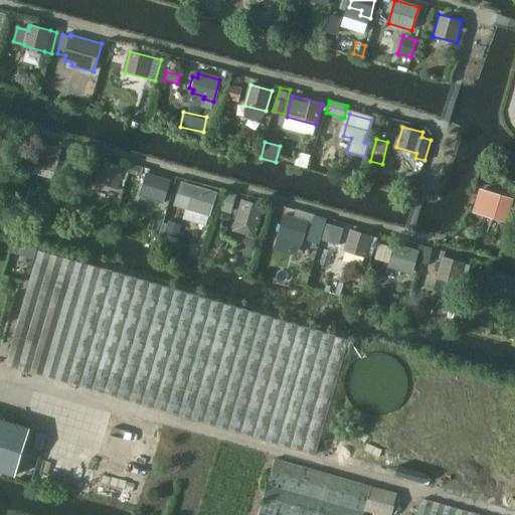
[(57,163),(61,150),(41,144),(31,177),(51,183),(55,170),(65,173),(67,166),(57,163)]
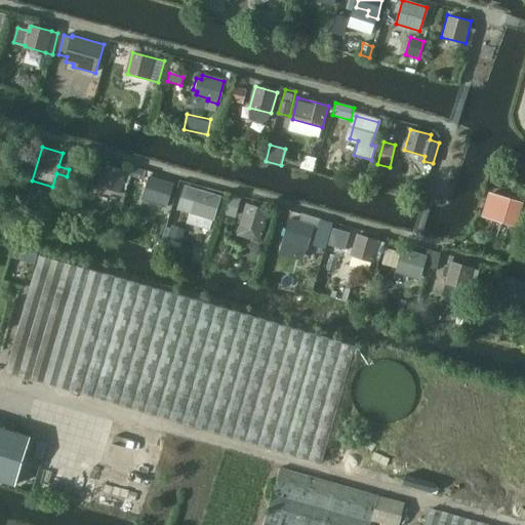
[(126,171),(106,165),(99,187),(126,194),(128,185),(123,184),(126,171)]
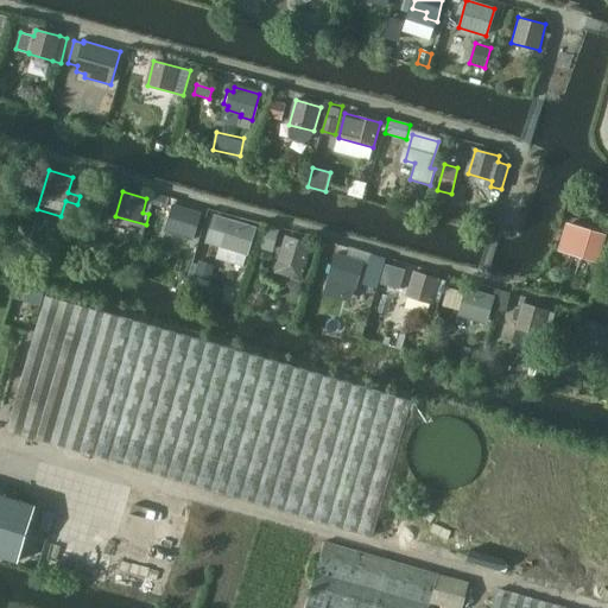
[(154,194),(152,203),(162,206),(164,196),(154,194)]
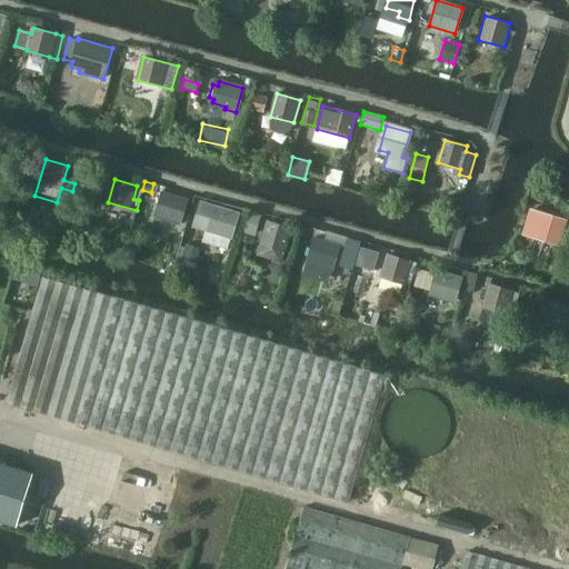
[(187,200),(163,192),(157,211),(170,216),(168,221),(180,225),(187,200)]
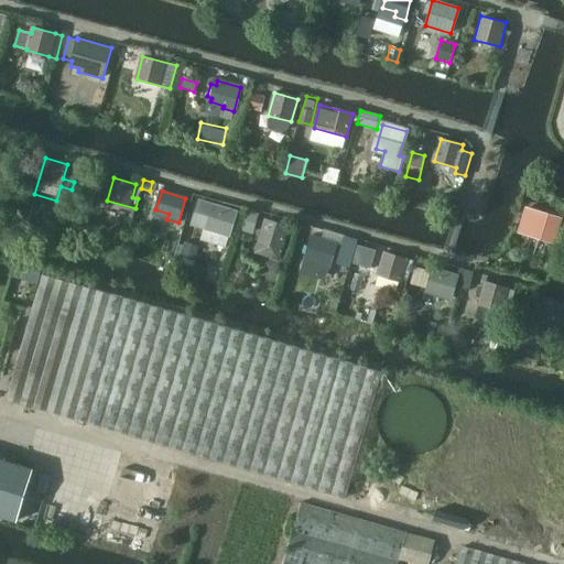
[(237,212),(213,205),(202,239),(226,246),(237,212)]
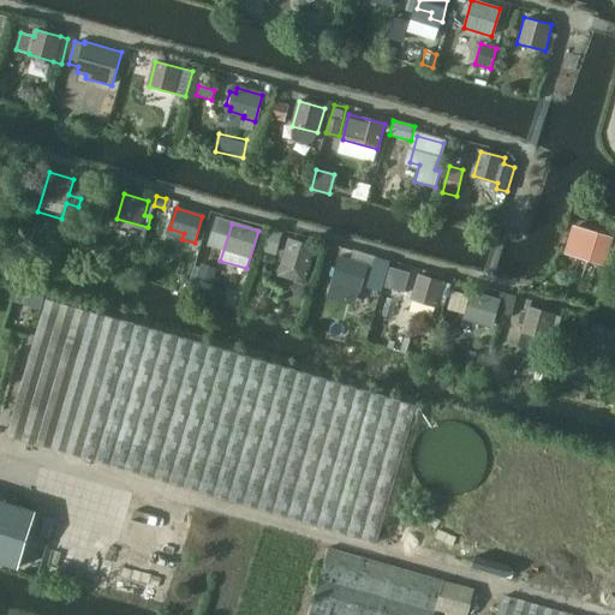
[(574,226),(566,254),(604,266),(613,239),(574,226)]
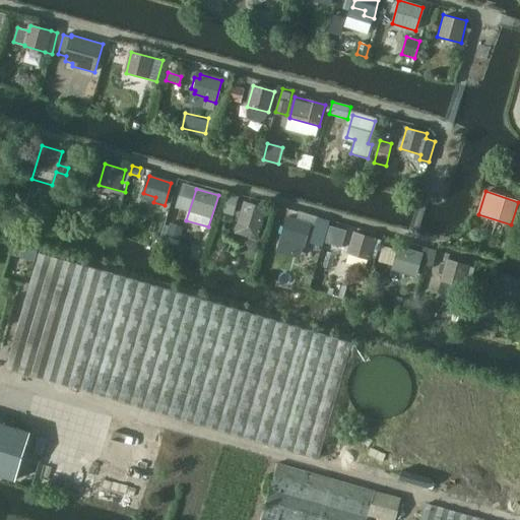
[(229,194),(222,213),(234,216),(240,197),(229,194)]
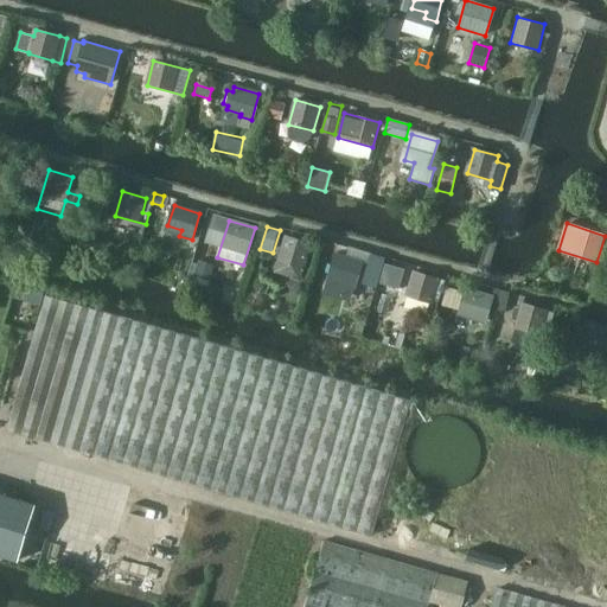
[(308,266),(315,244),(286,236),(275,273),(279,281),(293,286),(299,280),(304,264),(308,266)]
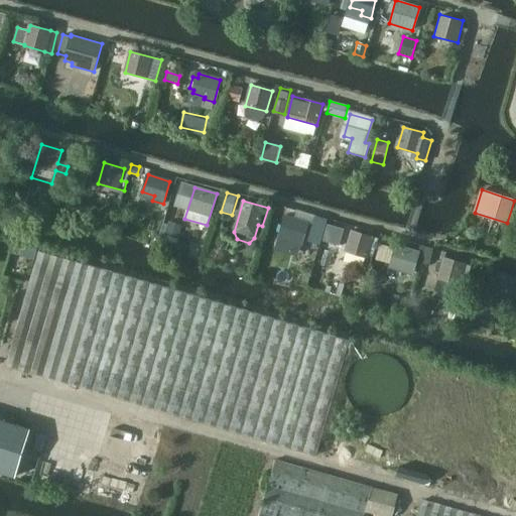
[(307,223),(286,217),(279,238),(301,245),(307,223)]
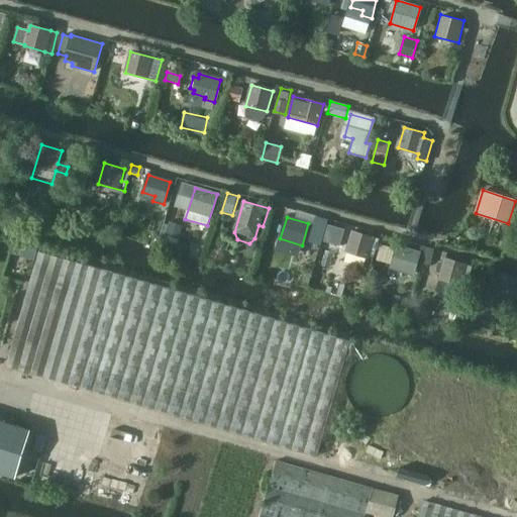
[(170,222),(165,239),(177,243),(182,225),(170,222)]
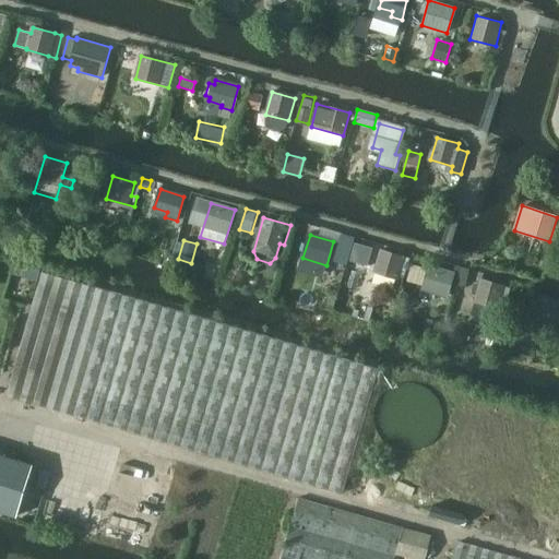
[(397,280),(404,257),(382,250),(375,273),(397,280)]
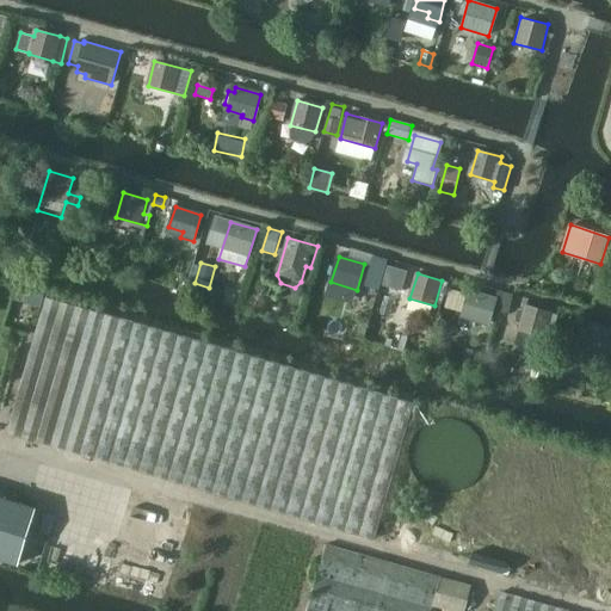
[(493,306),(495,298),(469,291),(462,318),(488,325),(492,312),(495,313),(497,307),(493,306)]
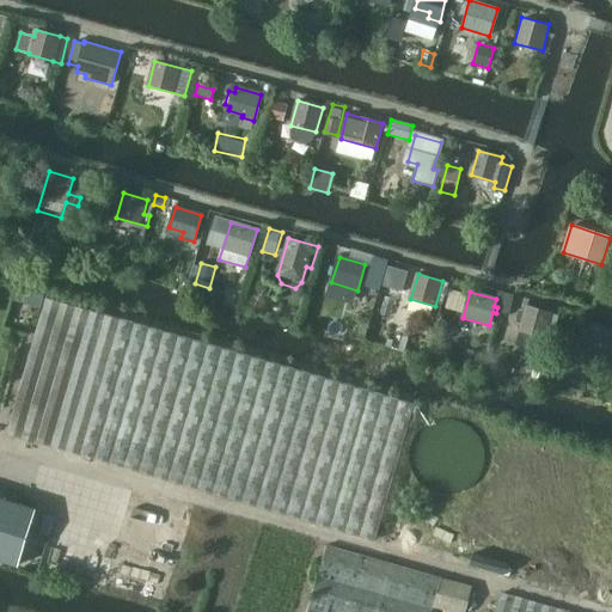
[(385,297),(380,314),(389,317),(395,300),(385,297)]
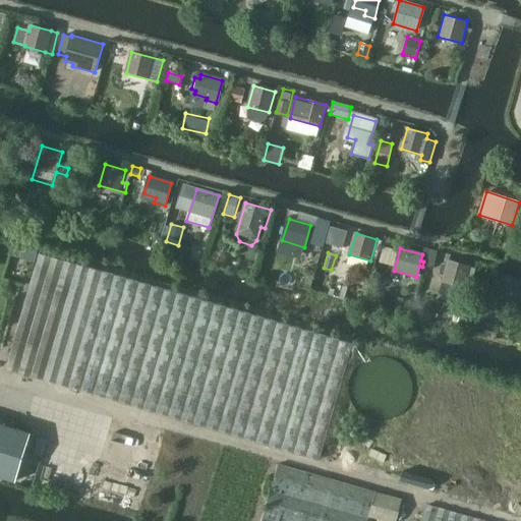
[(39,253),(5,368),(319,460),(352,345),(39,253)]
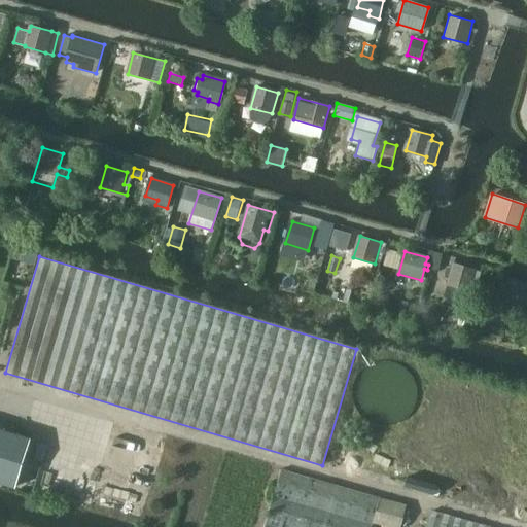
[(475,270),(454,264),(452,270),(448,269),(446,278),(450,279),(444,297),(465,303),(468,289),(475,291),(479,279),(472,278),(475,270)]
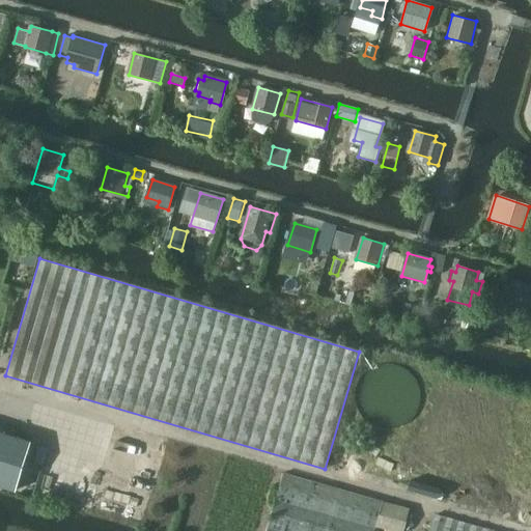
[(526,283),(505,278),(499,300),(525,306),(526,304),(522,303),(526,283)]
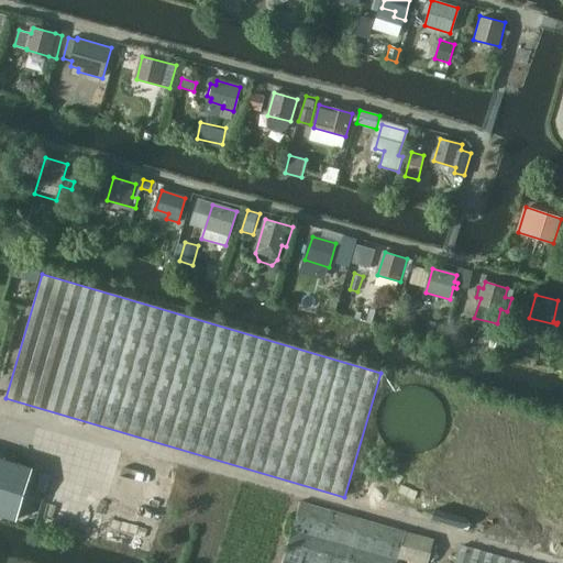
[(0,457),(0,515),(15,520),(32,468),(0,457)]
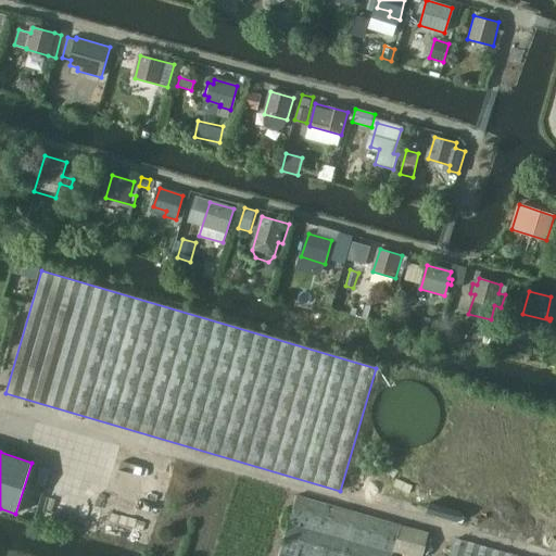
[(421,555),(429,533),(346,510),(297,497),(279,555),(390,555),(392,552),(407,555),(421,555)]
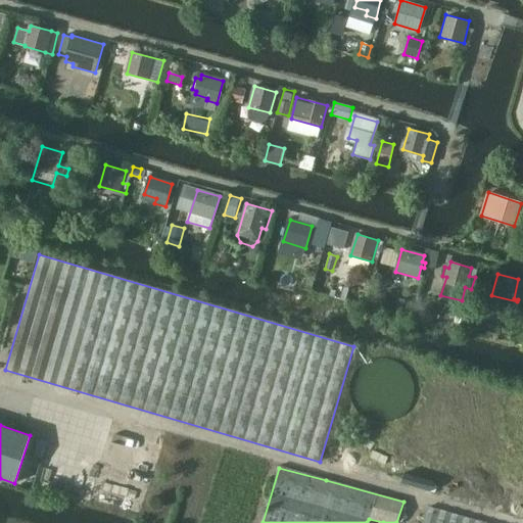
[(486,522),(428,507),(423,522),(486,522)]
